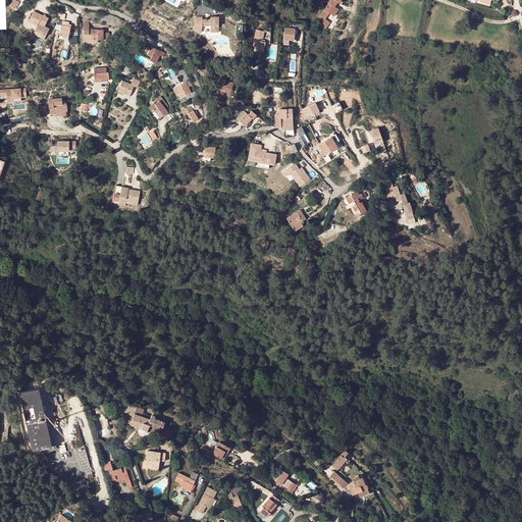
[(337,2),(338,2),(340,0),(326,0),(326,1),(328,3),(320,16),(321,17),(323,18),(324,16),(325,17),(328,12),(333,15),(337,8),(335,7),(334,6),(337,2)]
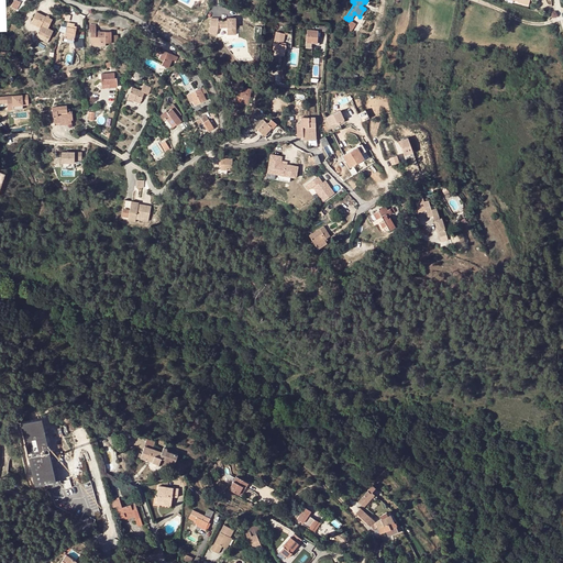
[(52,19),(35,11),(32,19),(36,21),(42,23),(41,26),(52,32),(53,30),(47,28),(52,19)]
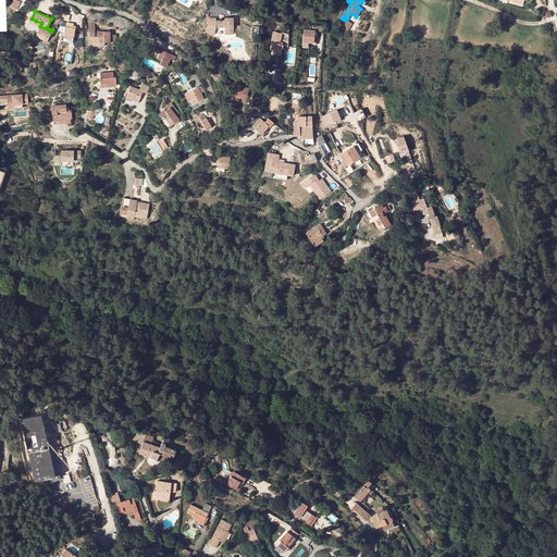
[(233,34),(233,19),(230,19),(230,16),(221,17),(221,20),(215,20),(215,17),(207,17),(207,19),(207,26),(206,32),(213,34),(215,27),(224,27),(225,34),(233,34)]
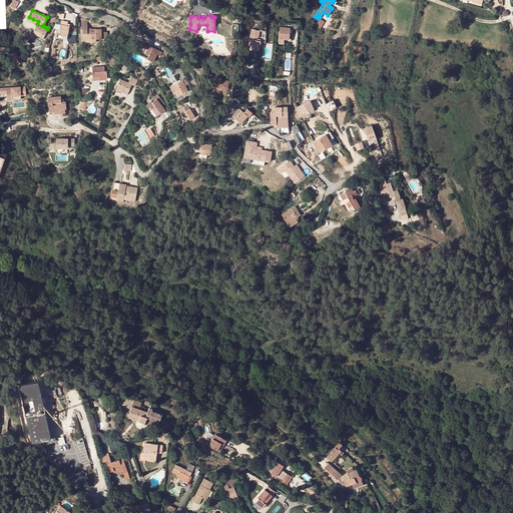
[(319,18),(320,17),(319,16),(318,18),(316,17),(315,19),(318,21),(319,29),(324,21),(319,18)]
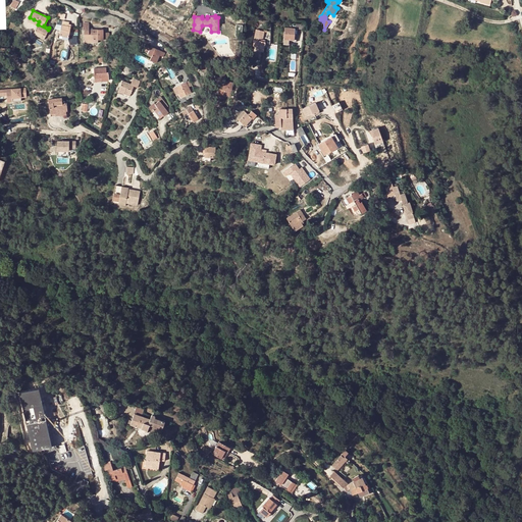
[(69,21),(64,20),(63,24),(62,23),(60,35),(68,36),(71,23),(68,23),(69,21)]
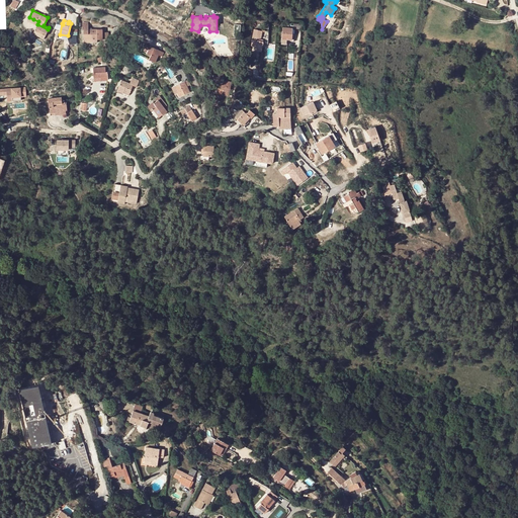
[(102,38),(102,31),(102,28),(88,28),(88,21),(83,22),(83,29),(83,38),(97,38),(102,38)]
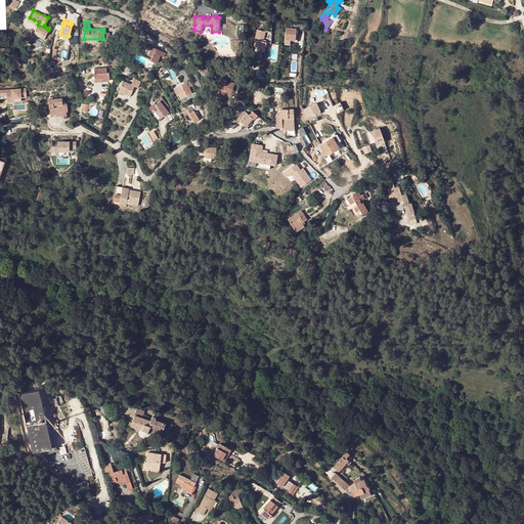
[(297,24),(292,23),(291,28),(286,28),(285,43),(290,44),(290,39),(292,40),(295,40),(295,42),(297,42),(298,29),(296,28),(297,24)]
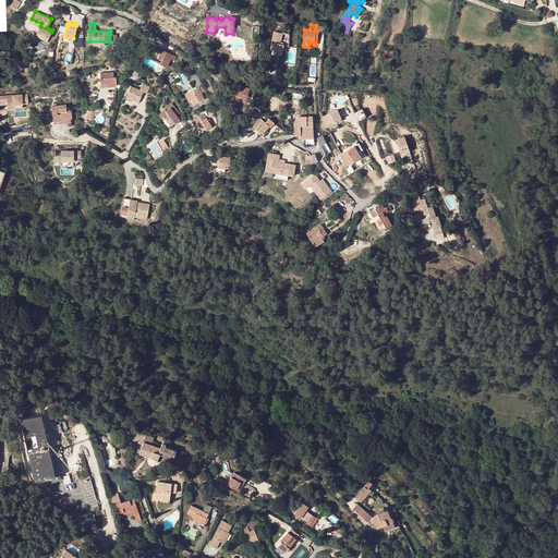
[(51,32),(40,26),(37,33),(49,38),(51,32)]
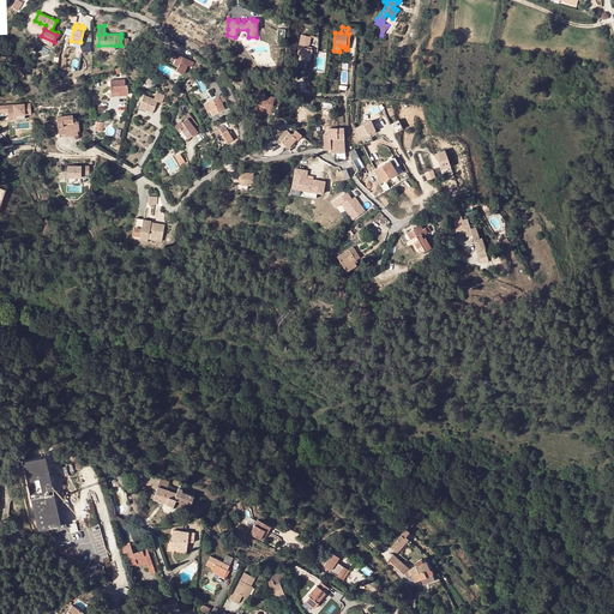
[(301,35),(298,54),(302,54),(308,55),(311,56),(312,49),(307,48),(307,44),(308,44),(309,36),(301,35)]
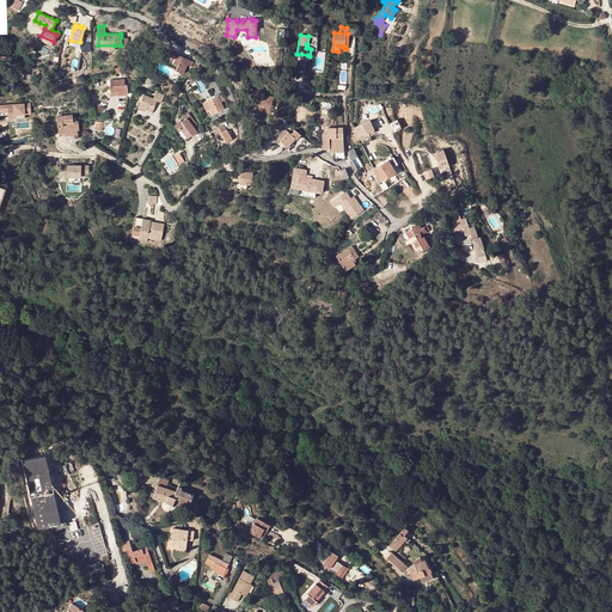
[(54,42),(41,36),(40,40),(51,46),(54,42)]
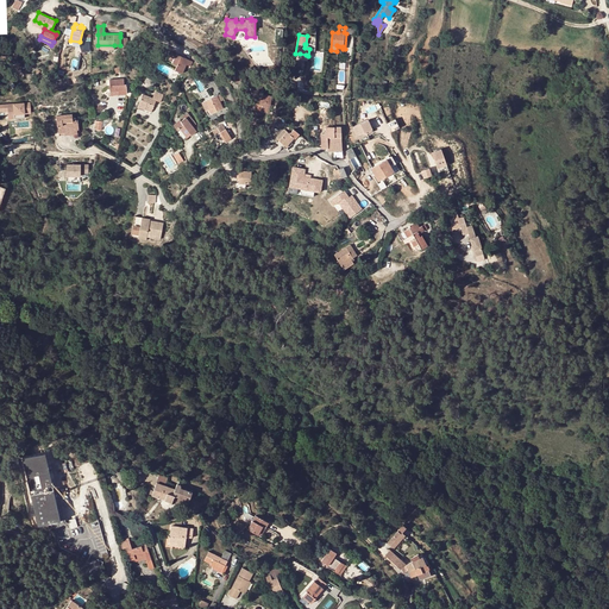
[(168,61),(177,66),(182,56),(173,51),(168,61)]
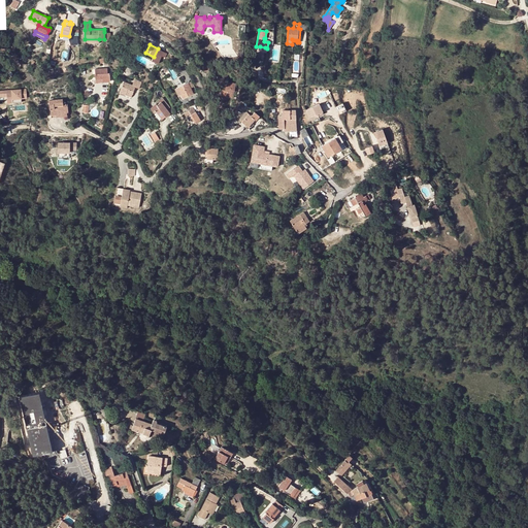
[(167,53),(158,48),(154,57),(152,61),(159,64),(162,57),(162,56),(163,56),(165,57),(167,53)]
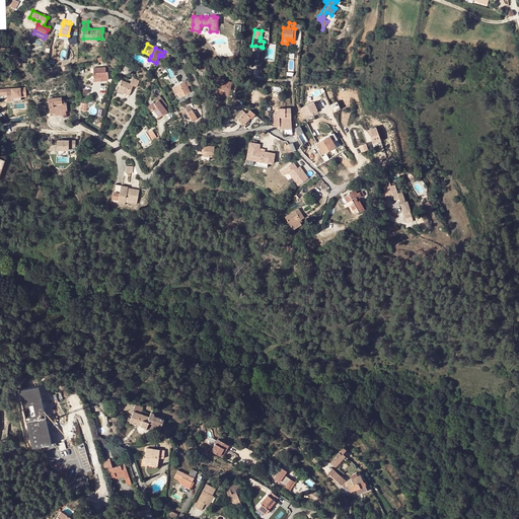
[(202,59),(197,61),(198,62),(201,70),(206,68),(202,59)]
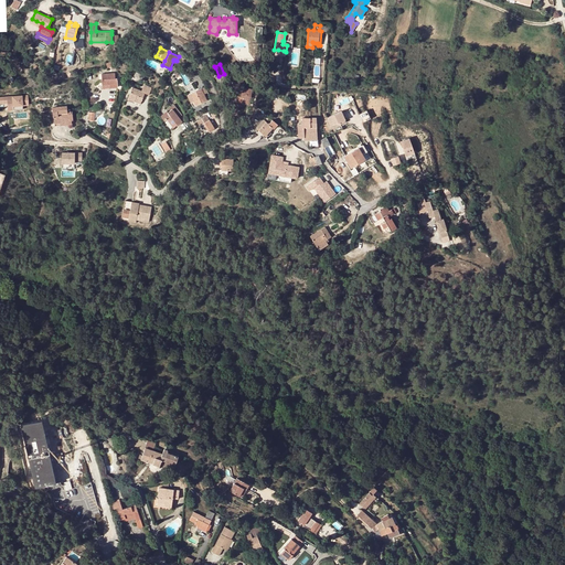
[(115,73),(102,73),(102,75),(103,87),(107,87),(110,87),(115,86),(118,86),(117,77),(115,77),(115,73)]
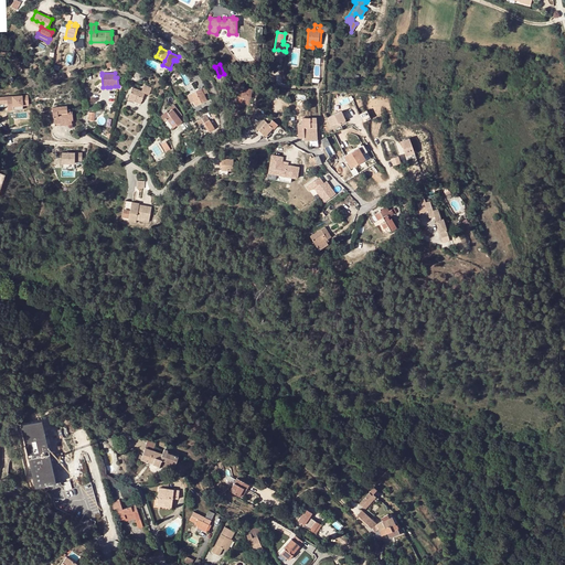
[(128,98),(135,100),(136,99),(141,102),(145,93),(149,94),(151,88),(144,85),(142,91),(132,87),(128,98)]
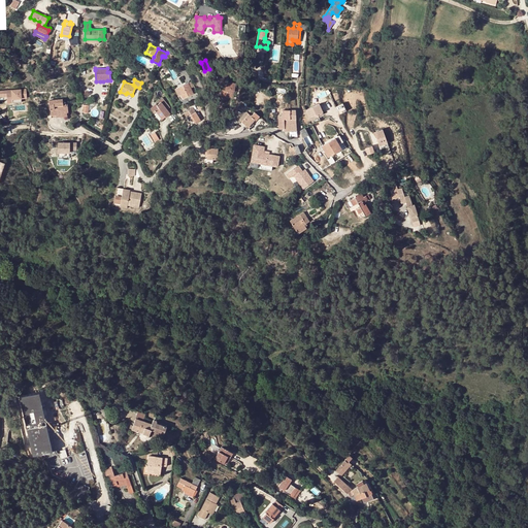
[(226,81),(225,90),(227,91),(226,96),(233,97),(235,83),(226,81)]
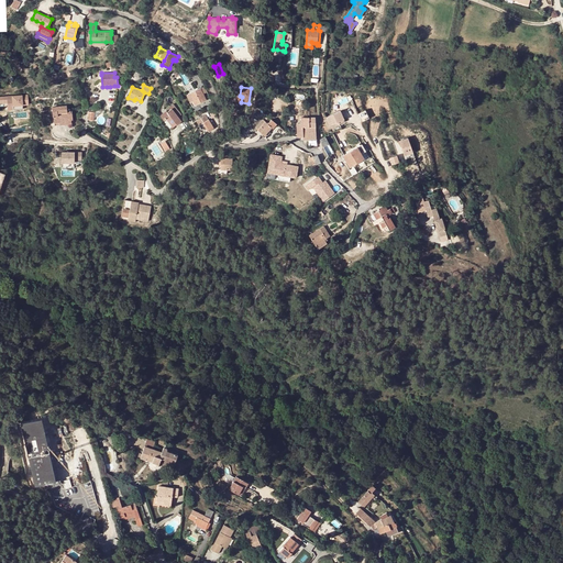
[(200,88),(187,94),(187,96),(192,106),(206,100),(200,88)]
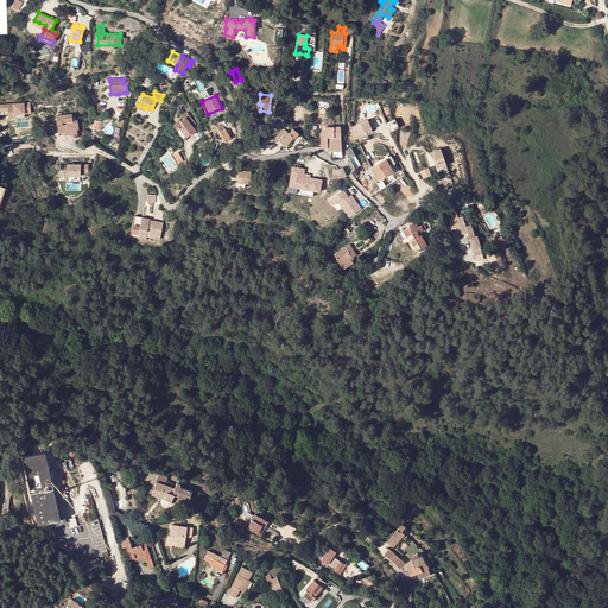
[(27,101),(5,105),(6,112),(7,115),(13,114),(13,119),(24,116),(23,113),(29,112),(27,101)]
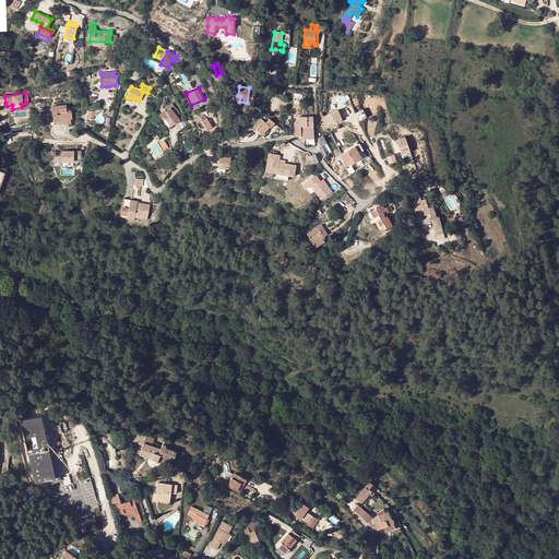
[(164,108),(165,109),(166,110),(169,107),(177,116),(180,114),(171,103),(169,105),(164,108)]
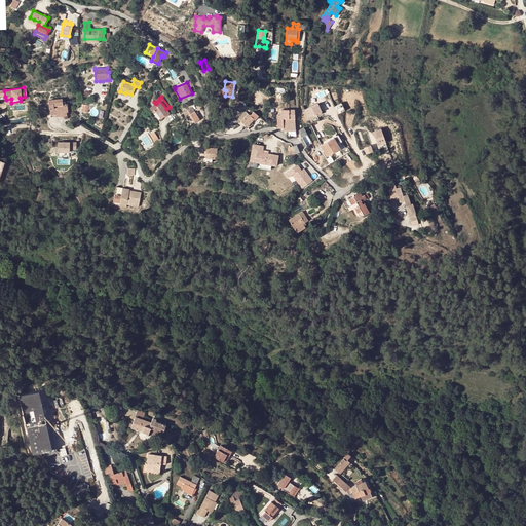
[(48,100),(49,108),(50,108),(51,117),(67,115),(66,111),(68,111),(67,103),(63,104),(63,99),(48,100)]
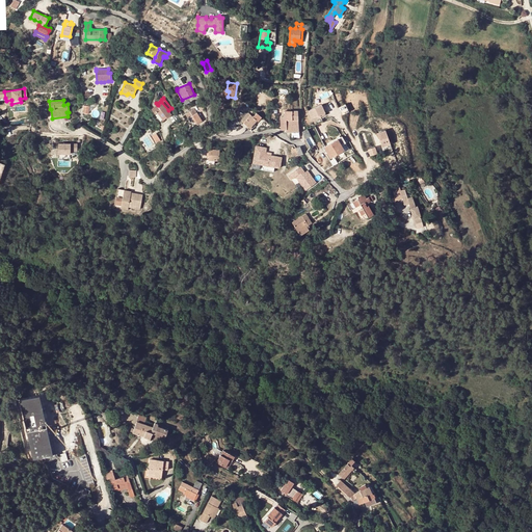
[(171,114),(168,110),(161,102),(158,105),(157,104),(152,108),(155,112),(157,111),(163,120),(166,116),(167,117),(171,114)]
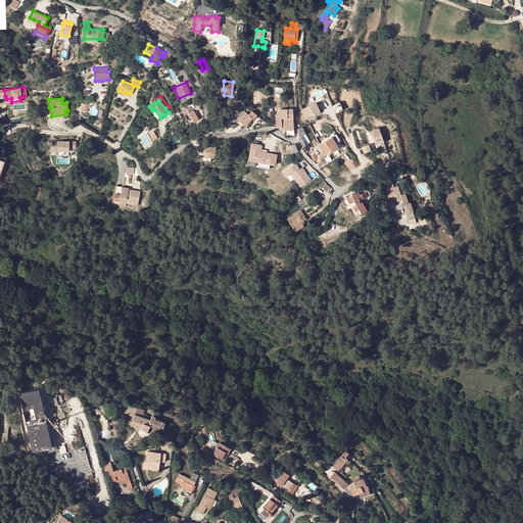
[(334,105),(337,112),(342,109),(339,102),(334,105)]
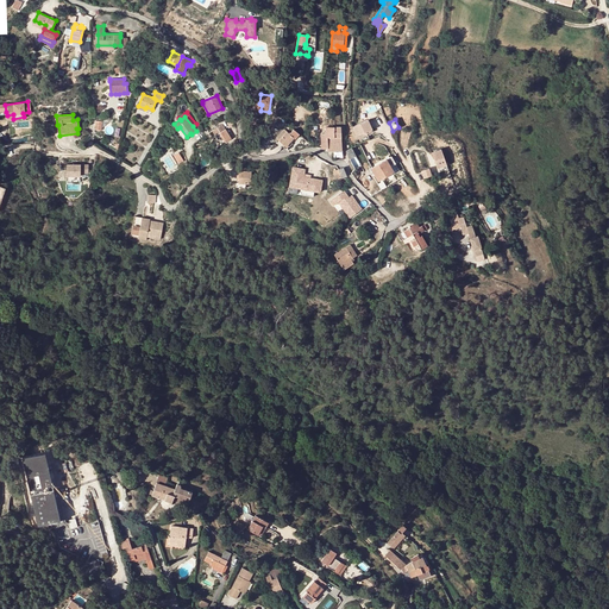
[(352,126),(357,138),(369,133),(368,130),(371,129),(368,120),(352,126)]
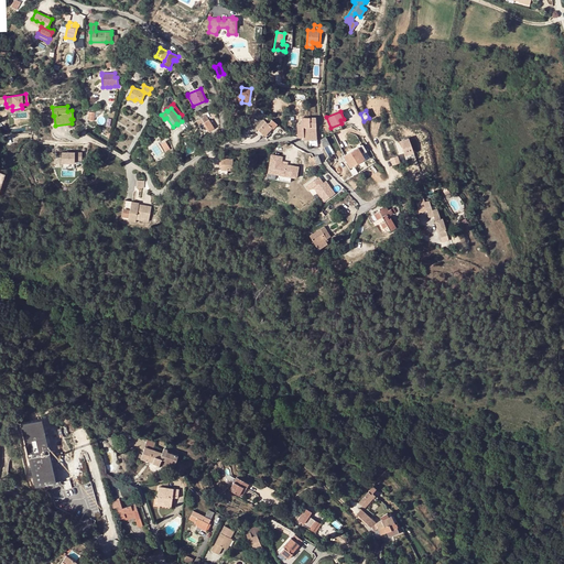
[(315,127),(315,117),(310,117),(310,127),(310,129),(303,129),(303,131),(303,137),(302,138),(302,140),(316,139),(316,134),(316,129),(315,129),(315,127)]
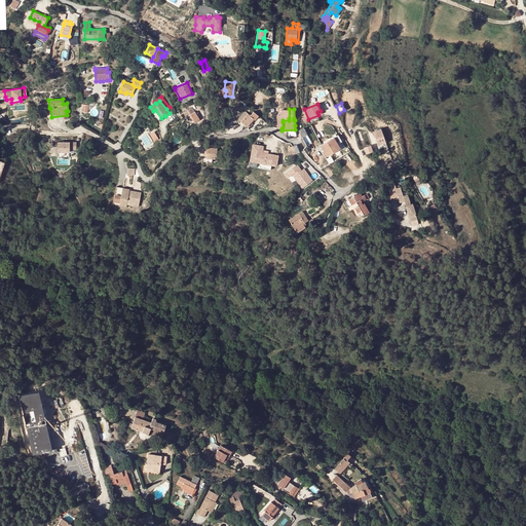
[(161,119),(161,118),(155,110),(153,111),(155,114),(160,120),(161,119)]
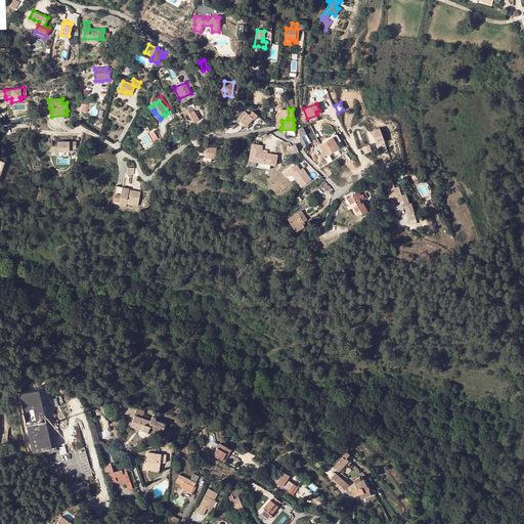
[(194,111),(185,115),(187,119),(190,117),(193,122),(199,119),(194,111)]
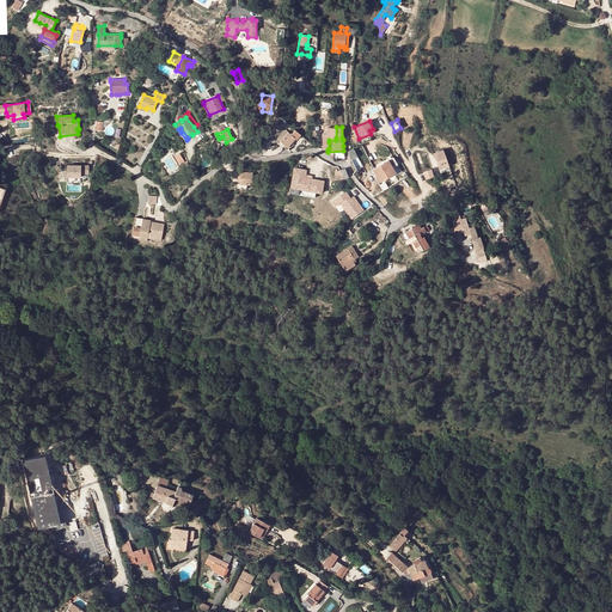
[(281,141),(286,146),(285,147),(288,150),(293,144),(292,142),(295,138),(297,139),(300,135),(295,129),(291,134),(288,132),(286,129),(277,139),(281,141)]
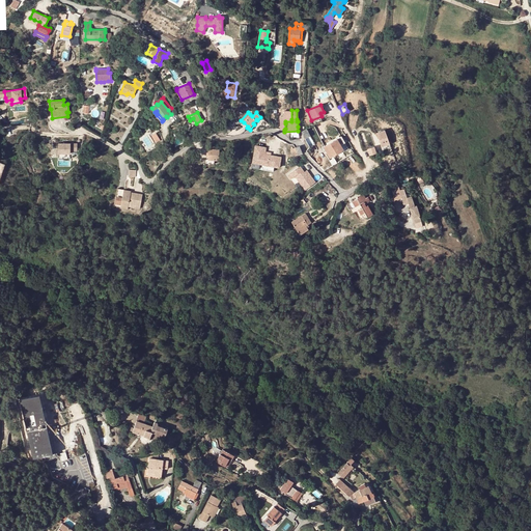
[(305,138),(310,135),(307,129),(302,131),(305,138)]
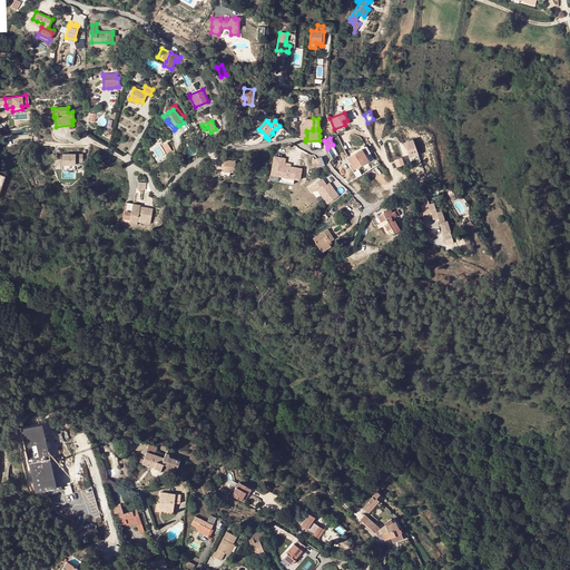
[(405,144),(410,159),(419,157),(414,141),(405,144)]
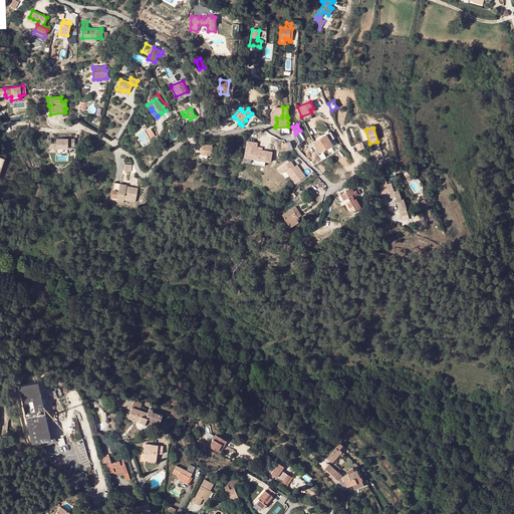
[(148,129),(145,130),(146,132),(150,140),(153,138),(148,129)]
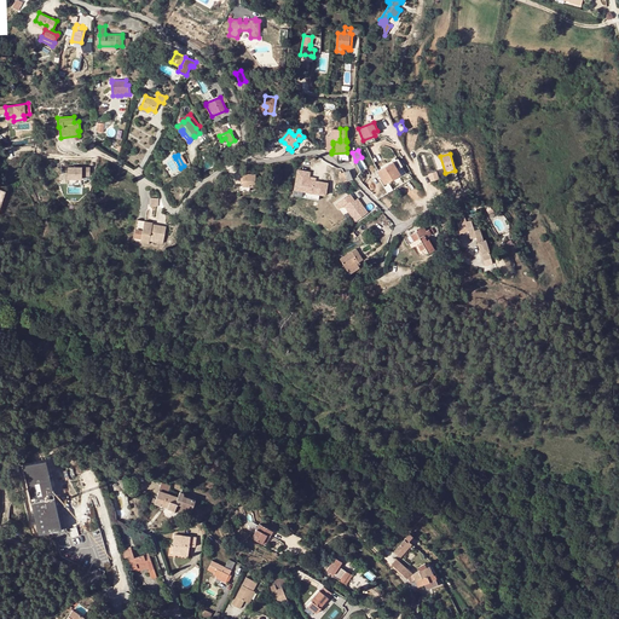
[(398,158),(377,171),(385,184),(400,174),(397,169),(403,166),(398,158)]
